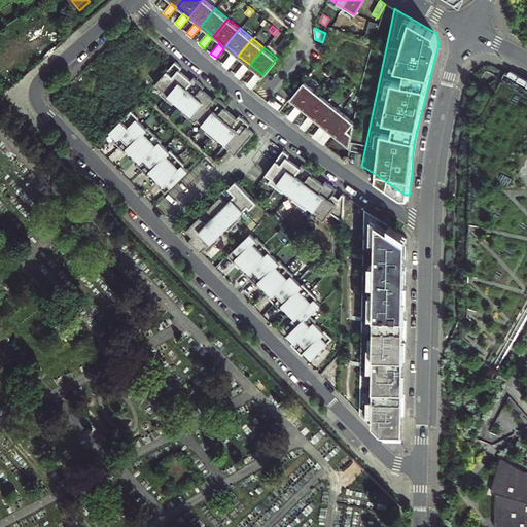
[(236,58),(231,54),(222,64),(227,68),(236,58)]
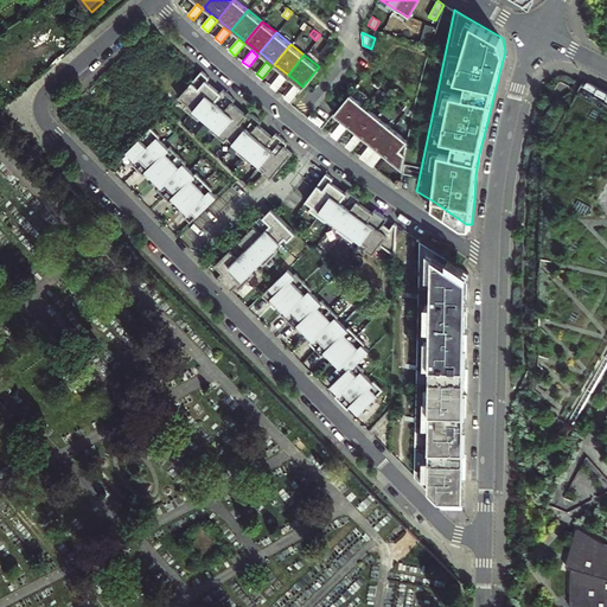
[(210,78),(202,71),(179,97),(186,103),(184,107),(199,120),(202,116),(212,126),(210,129),(224,142),(228,139),(238,148),(237,151),(253,164),(254,161),(266,171),(264,173),(272,179),(293,152),(286,146),(287,145),(288,144),(276,133),(274,135),(273,136),(260,126),(261,123),(261,122),(249,112),(248,113),(247,114),(234,102),(235,101),(236,100),(223,89),(222,90),(221,93),(208,81),(209,80),(210,78)]
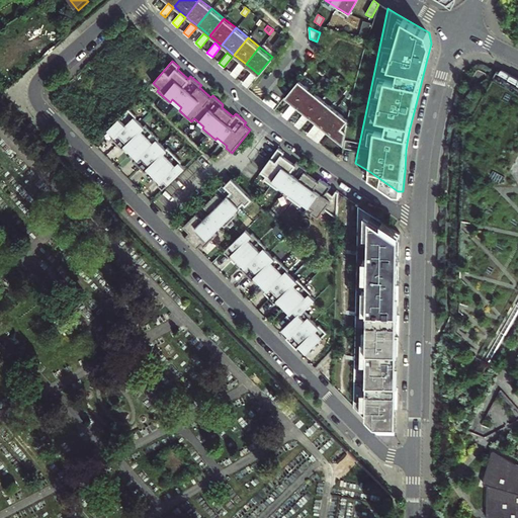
[(244,66),(239,62),(231,72),(236,76),(244,66)]
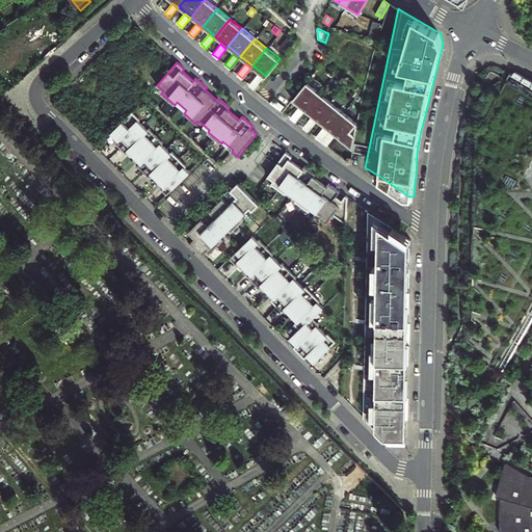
[(334,72),(329,69),(325,73),(329,77),(334,72)]
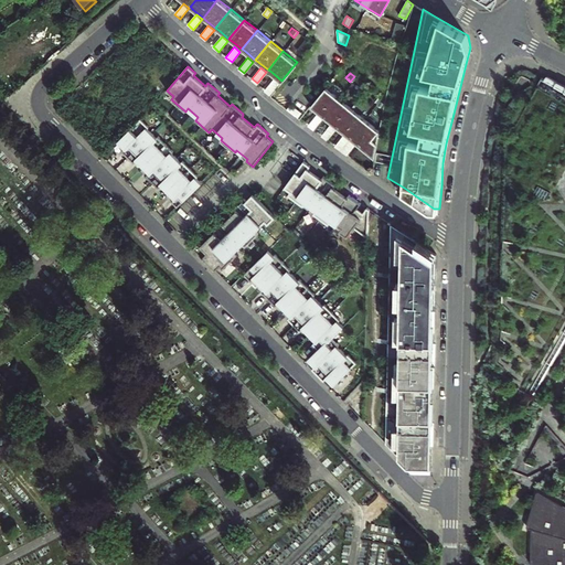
[(279,83),(274,78),(266,89),(272,94),(279,83)]
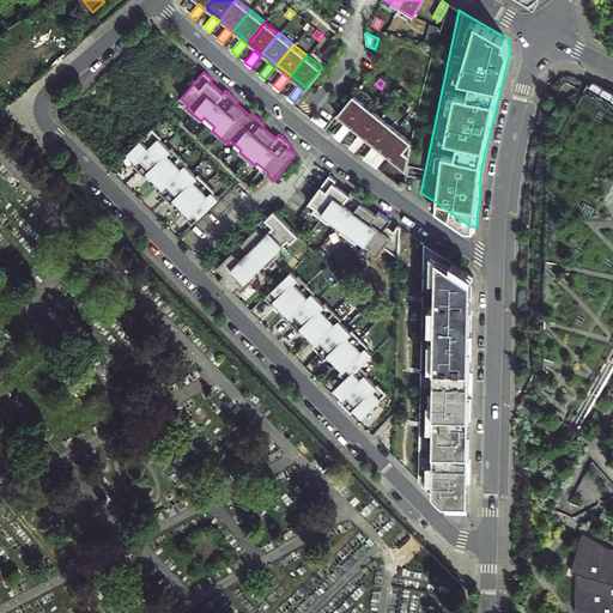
[(352,92),(335,114),(341,119),(350,126),(368,104),(352,92)]
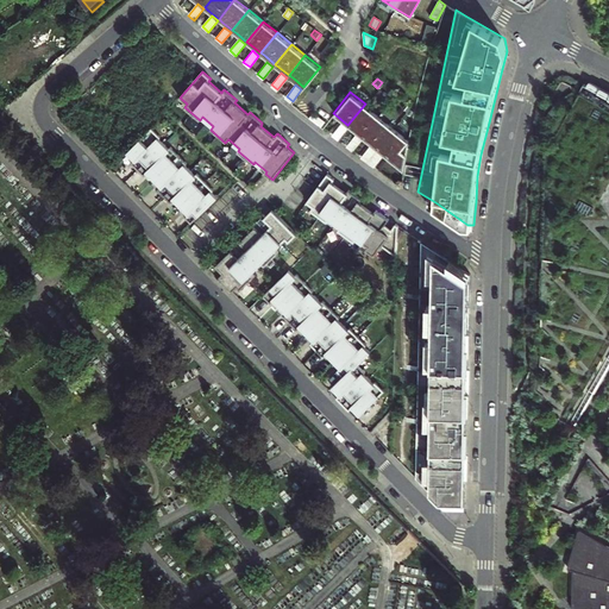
[(378,115),(365,104),(347,125),(353,130),(362,136),(378,115)]
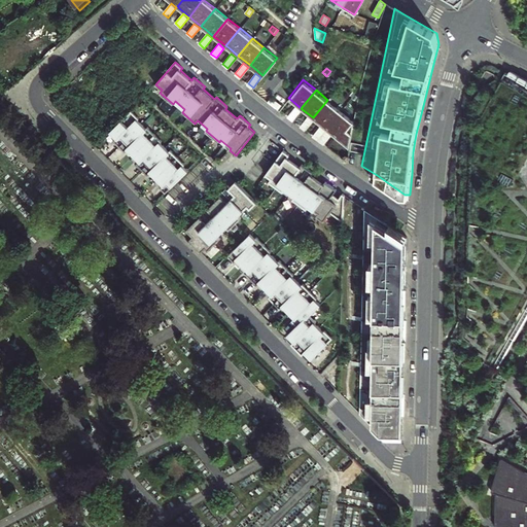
[(272,94),(268,99),(280,108),(284,103),(272,94)]
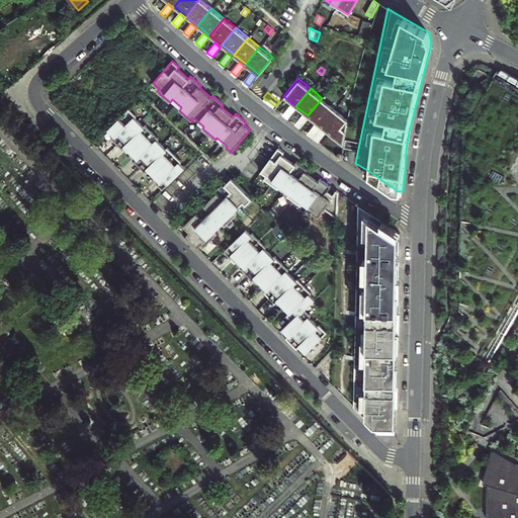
[(334,107),(322,98),(308,115),(314,120),(320,125),(334,107)]
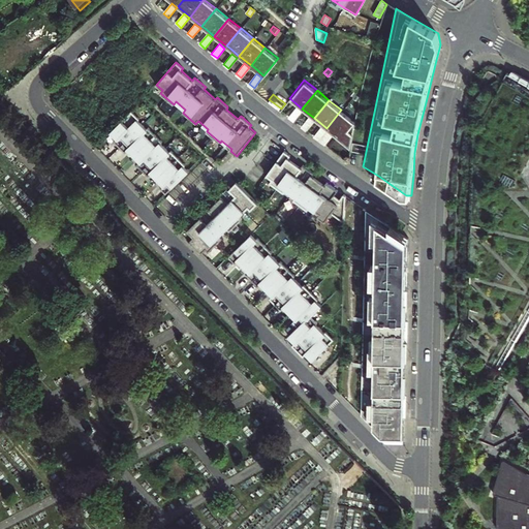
[(302,113),(297,109),(288,118),(294,122),(302,113)]
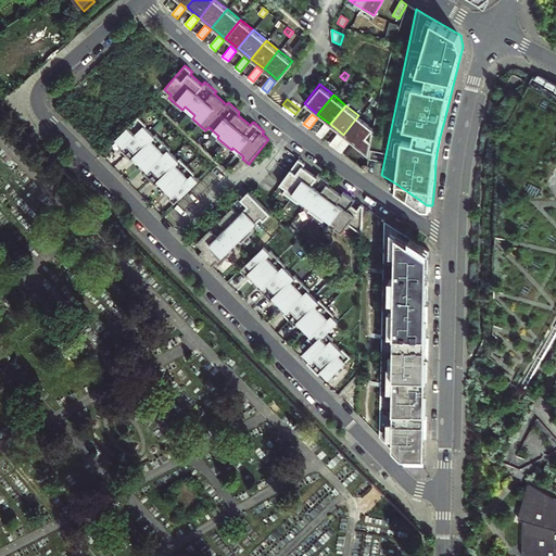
[(373,127),(358,115),(343,135),(355,144),(367,153),(373,127)]
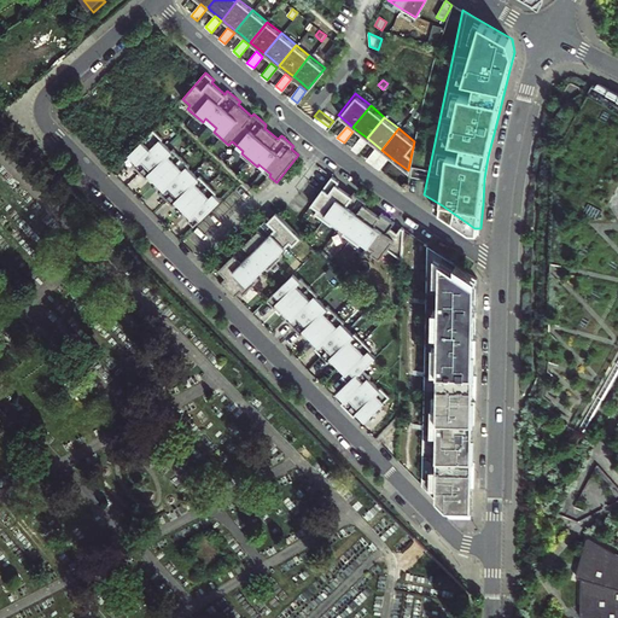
[(163,139),(153,129),(128,153),(136,162),(134,163),(133,164),(145,178),(147,176),(149,175),(163,188),(161,191),(159,192),(173,205),(174,204),(175,202),(190,216),(187,217),(186,220),(193,227),(220,200),(214,194),(216,193),(199,176),(197,178),(187,168),(190,165),(173,149),(172,150),(161,140),(163,139)]
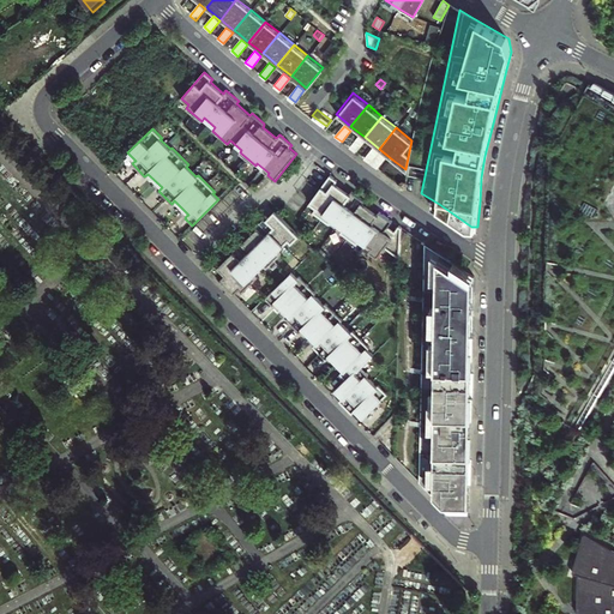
[(365,142),(359,137),(350,149),(356,154),(365,142)]
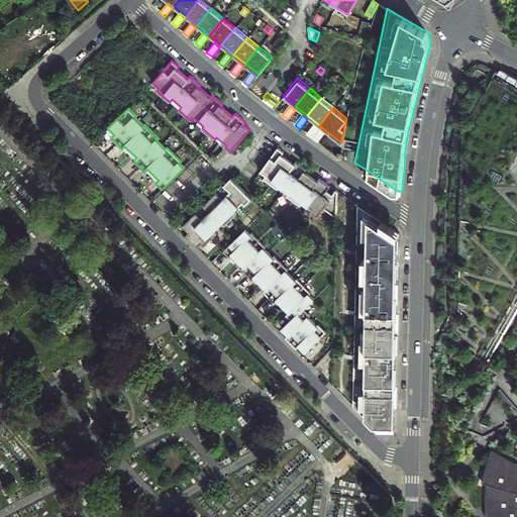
[(320,128),(314,124),(307,134),(312,138),(320,128)]
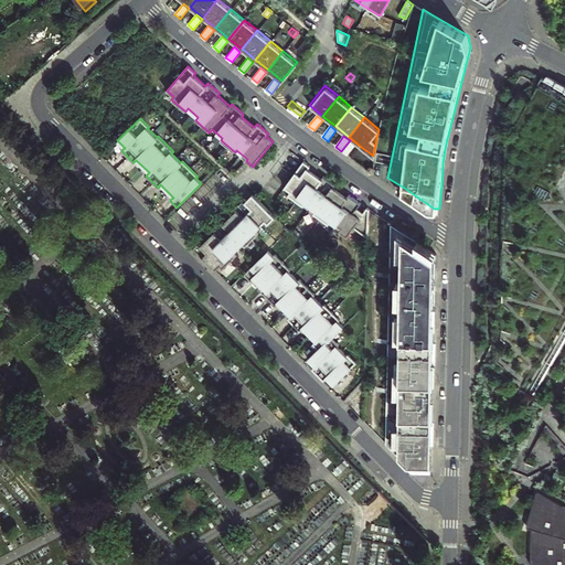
[(355,145),(350,140),(341,151),(348,156),(355,145)]
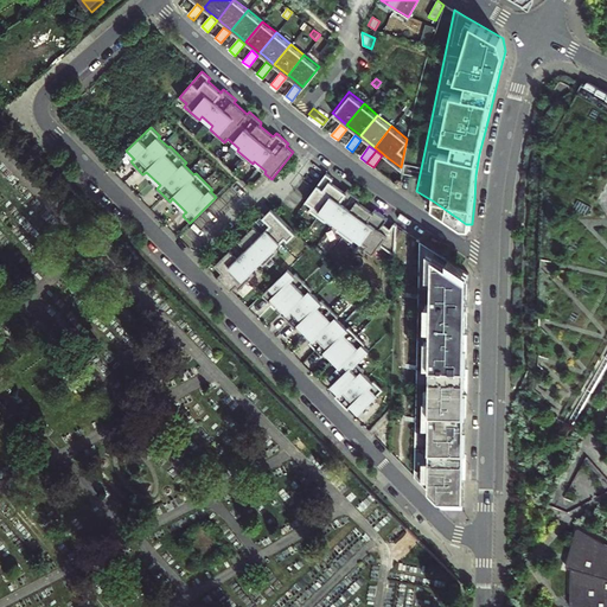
[(333,179),(326,173),(306,200),(312,205),(310,209),(325,221),(328,217),(339,225),(337,229),(352,241),(355,237),(366,246),(364,249),(372,256),(381,246),(395,256),(396,227),(393,224),(389,229),(384,225),(387,222),(388,221),(375,210),(374,211),(372,213),(358,203),(359,202),(360,199),(347,190),(346,191),(345,192),(331,183),(332,180),(333,179)]
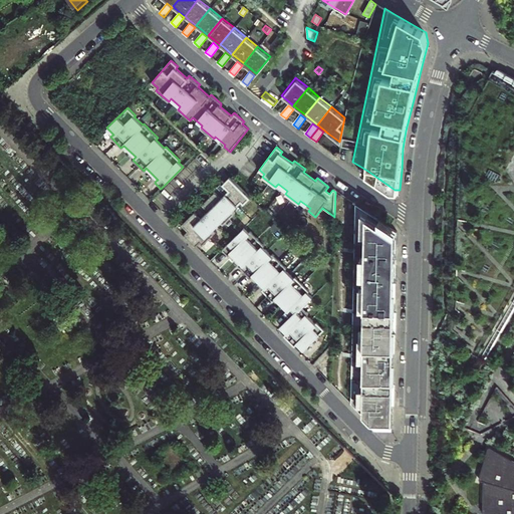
[(181,220),(175,225),(195,245),(200,241),(203,243),(215,231),(212,229),(221,221),(223,223),(236,211),(233,209),(242,201),(244,203),(251,197),(230,176),(224,182),(223,181),(222,180),(212,189),(213,190),(214,191),(208,197),(203,202),(203,201),(201,200),(192,209),(194,211),(183,222),(181,220)]
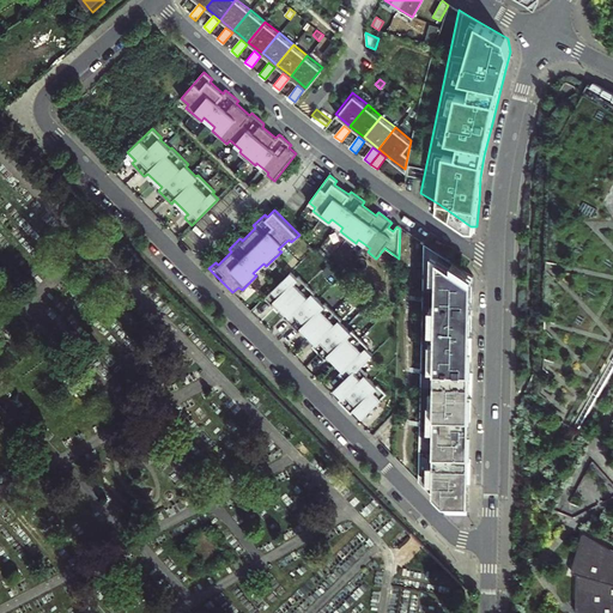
[(438,254),(425,244),(424,301),(423,370),(422,424),(420,493),(430,504),(443,515),(465,516),(466,472),(467,453),(468,412),(468,408),(469,364),(469,349),(472,290),(472,277),(438,254)]
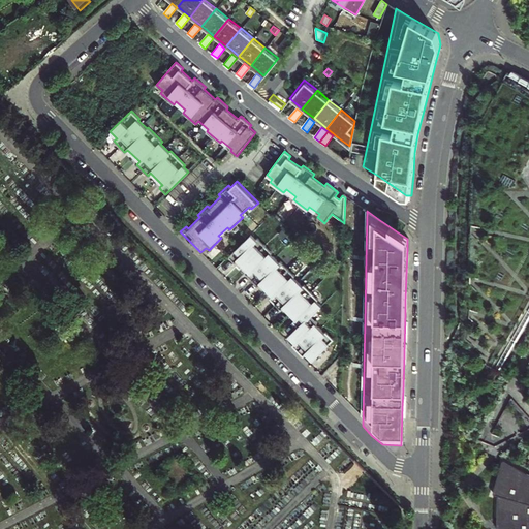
[(310,358),(313,361),(334,340),(327,332),(325,334),(316,324),(318,323),(311,316),(322,306),(317,301),(319,300),(305,285),(303,286),(294,277),(296,276),(281,260),(280,262),(272,253),(273,252),(258,238),(257,239),(252,234),(229,256),(236,262),(238,261),(239,260),(250,272),(249,274),(248,275),(258,286),(260,285),(261,283),(273,296),(272,297),(271,299),(282,310),(283,309),(284,307),(297,319),(294,320),(293,322),(299,327),(288,336),(292,340),(296,343),(292,345),(304,356),(306,354),(310,358)]
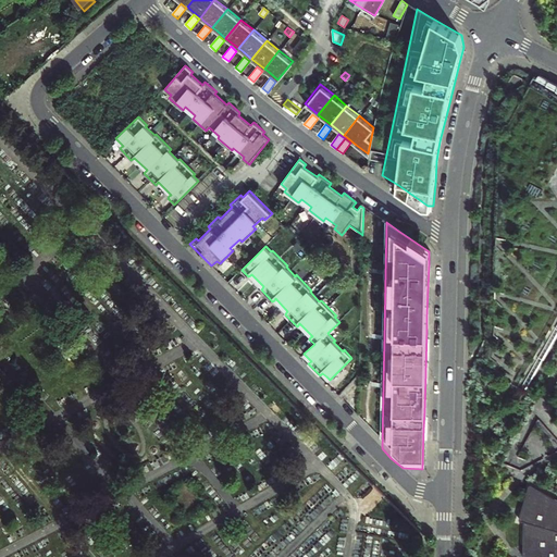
[(556,556),(556,498),(531,483),(530,485),(523,509),(520,519),(525,521),(523,556),(556,556)]
